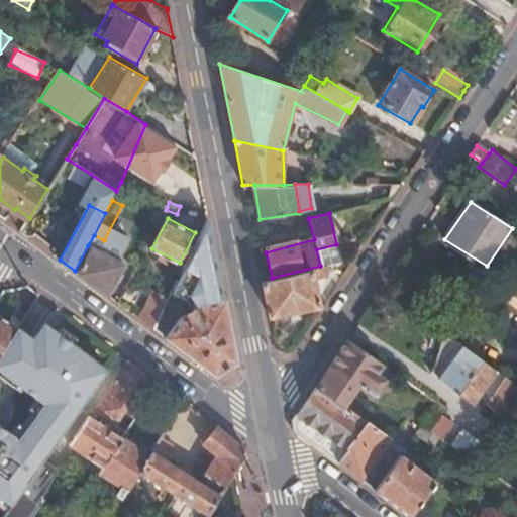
[(226,308),(209,222),(168,302),(163,312),(169,315),(184,295),(193,310),(181,317),(165,338),(215,375),(236,360),(226,308)]
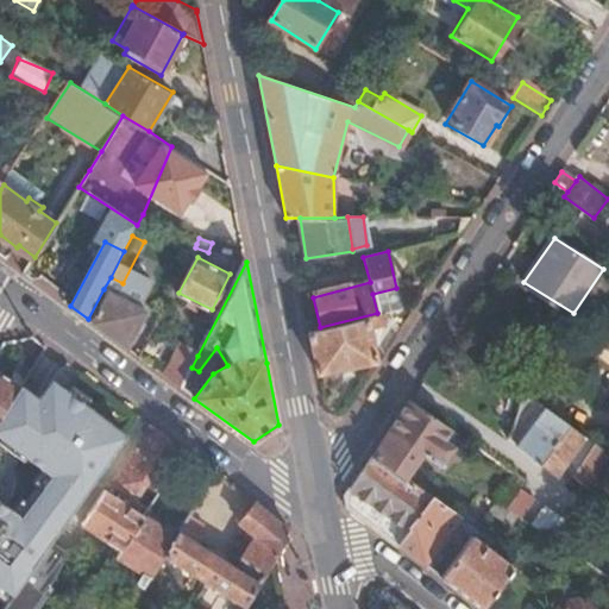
[(372,294),(377,313),(401,306),(396,288),(372,294)]
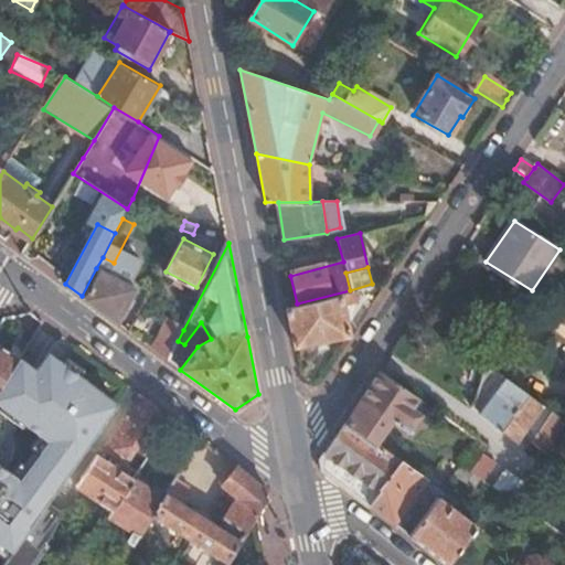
[(87,300),(104,273),(96,268),(82,296),(87,300)]
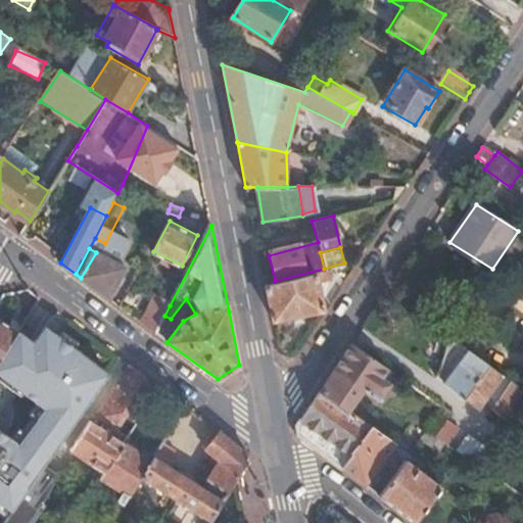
[(81,278),(110,300),(127,268),(96,252),(81,278)]
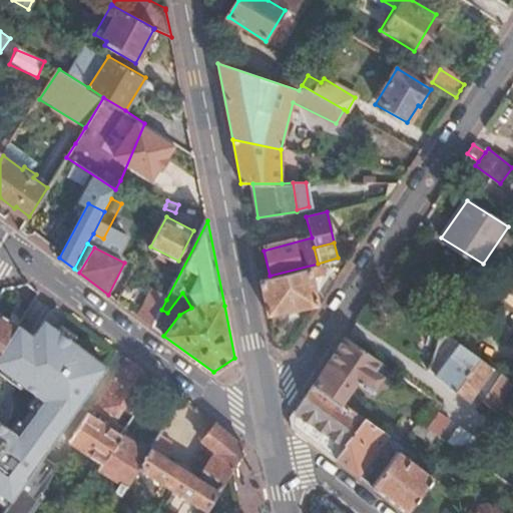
[(325,266),(261,281),(263,293),(267,314),(317,303),(313,278),(326,275),(325,266)]
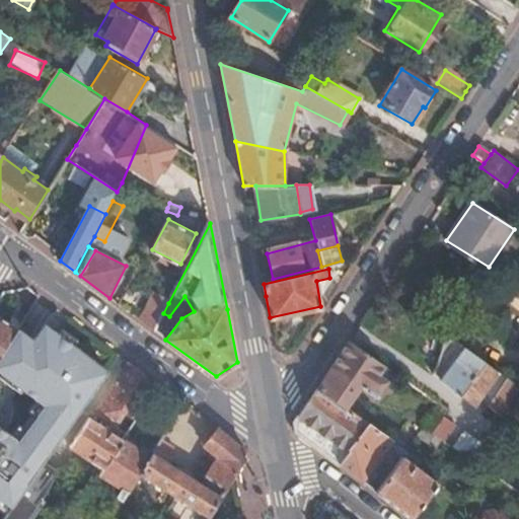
[(163,313),(168,303),(154,295),(140,321),(154,330),(163,313)]
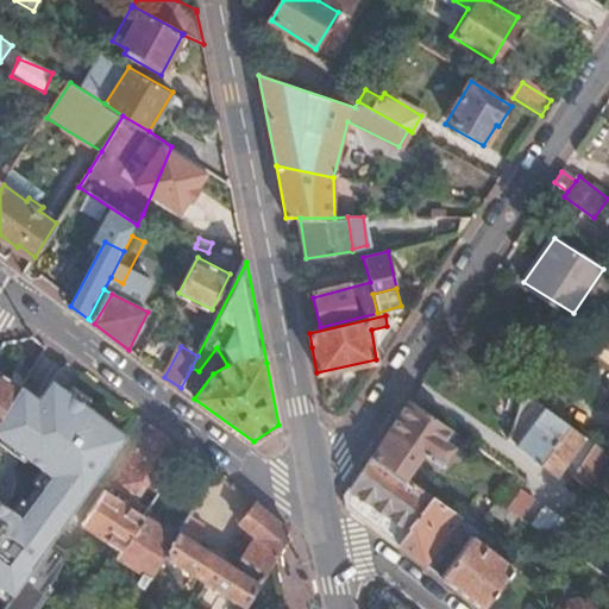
[(0,418),(18,390),(19,387),(0,375),(0,418)]
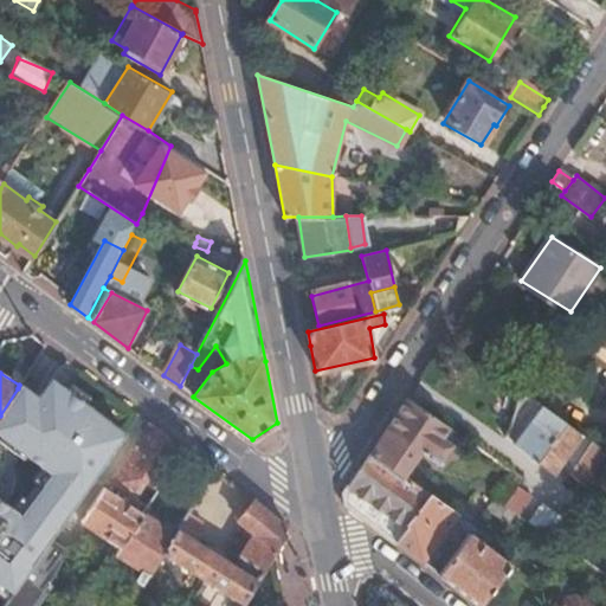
[(17,450),(62,391),(49,381),(36,400),(7,444),(17,450)]
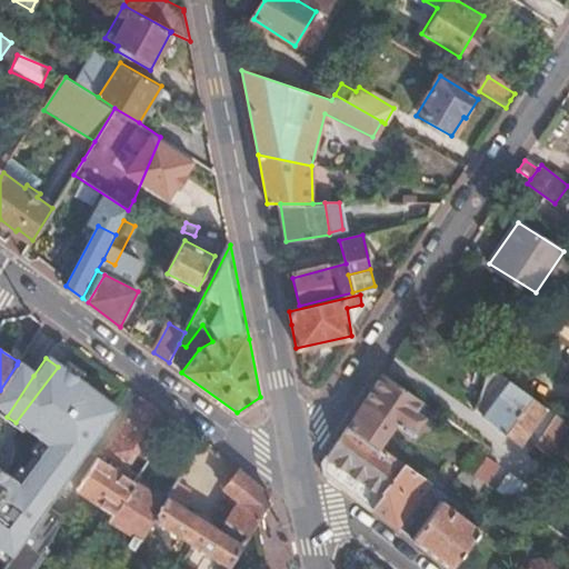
[(17,365),(0,390),(0,411),(7,417),(33,376),(17,365)]
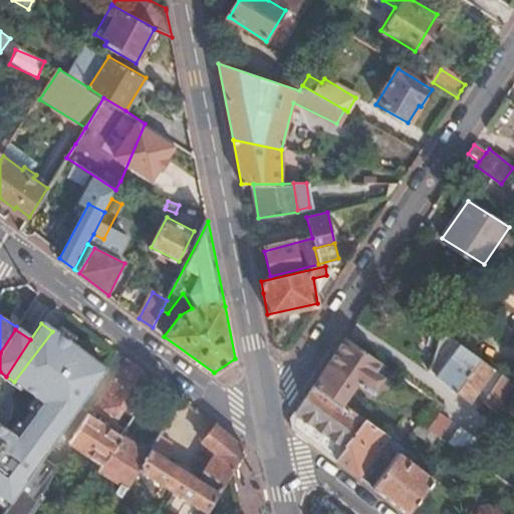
[(42,459),(105,367),(52,331),(14,381),(43,402),(17,439),(0,428),(0,506),(6,511),(42,459)]
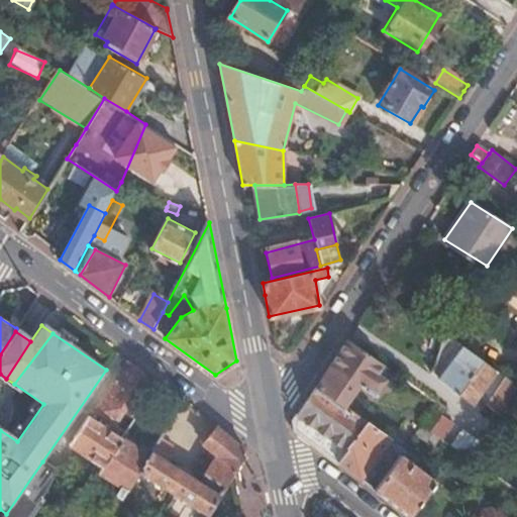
[(473,403),(496,372),(463,348),(447,336),(432,376),(440,381),(473,403)]
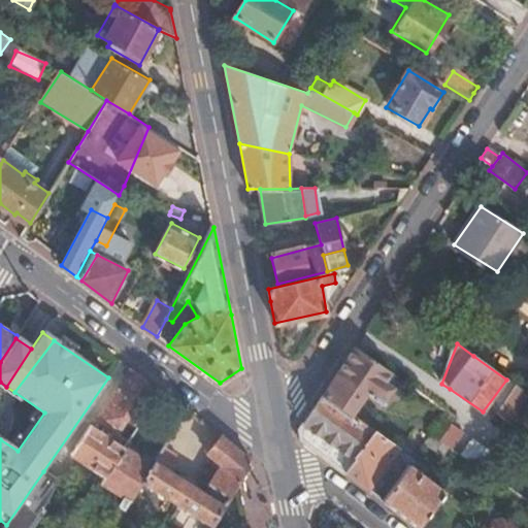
[(392,373),(355,349),(323,397),(354,418),(354,416),(362,404),(356,400),(362,392),(375,399),(377,395),(387,401),(396,389),(387,382),(392,373)]
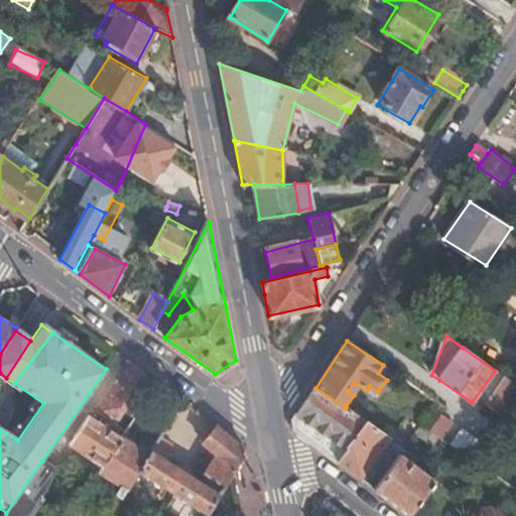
[(125,431),(155,385),(127,364),(98,407),(118,421),(115,424),(125,431)]
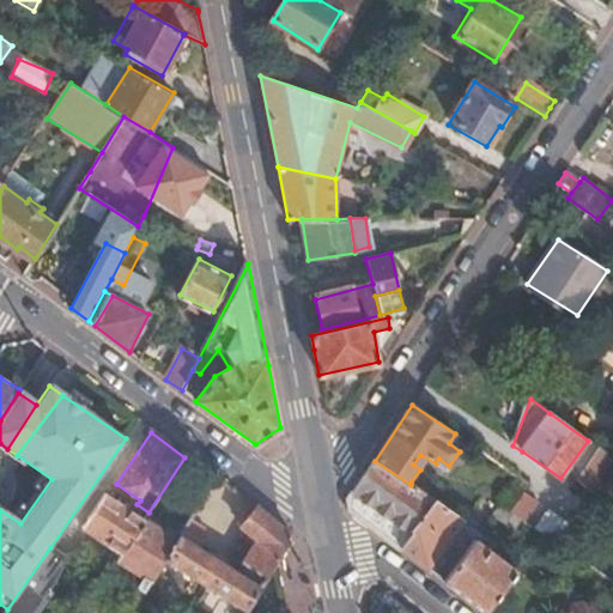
[(590,492),(612,459),(599,448),(575,480),(590,492)]
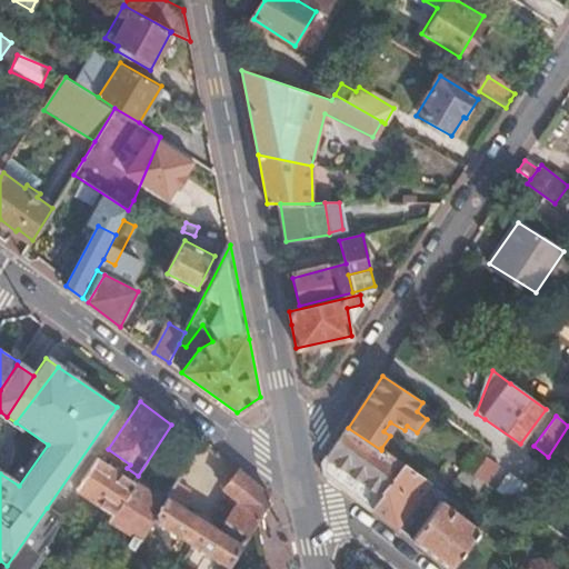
[(381,450),(348,428),(325,463),(325,469),(325,472),(375,511),(408,466),(381,448),(381,450)]
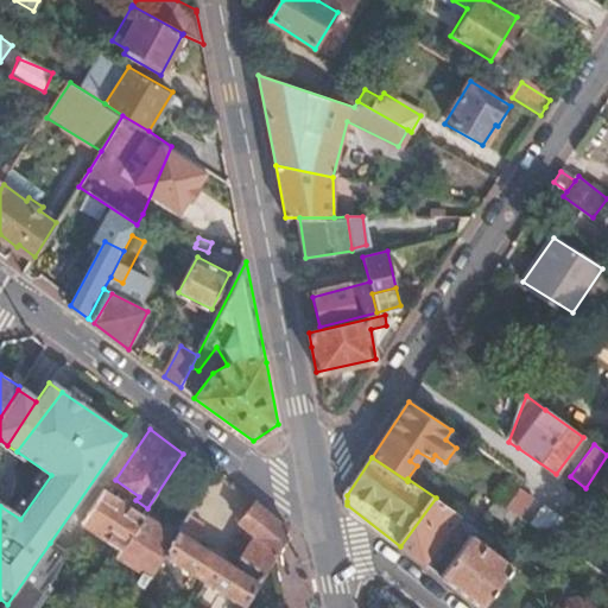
[(121,550),(144,515),(143,514),(107,488),(83,521),(121,550)]
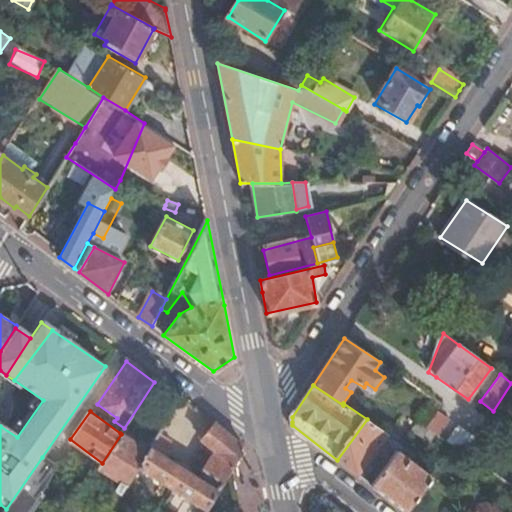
[(450,421),(439,412),(427,428),(430,429),(439,436),(450,421)]
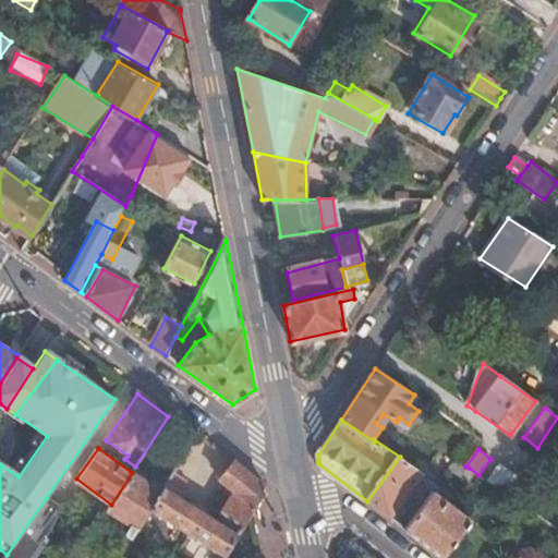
[(205,464),(186,452),(161,492),(148,512),(157,518),(221,557),(222,557),(251,516),(255,508),(267,490),(246,473),(234,462),(219,481),(222,485),(218,490),(230,501),(216,521),(180,499),(194,476),(197,478),(205,464)]
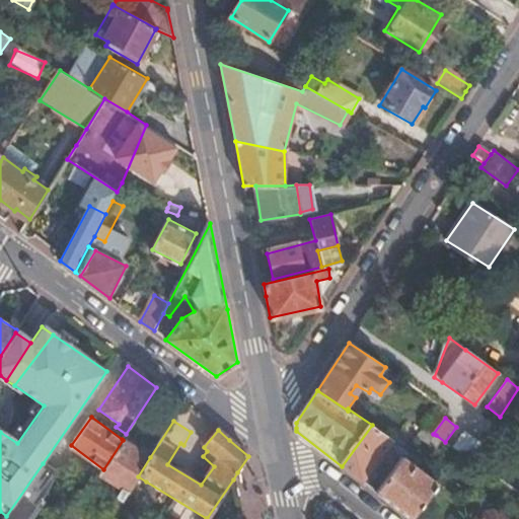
[(372,425),(342,466),(376,493),(393,469),(379,459),(393,439),(372,425)]
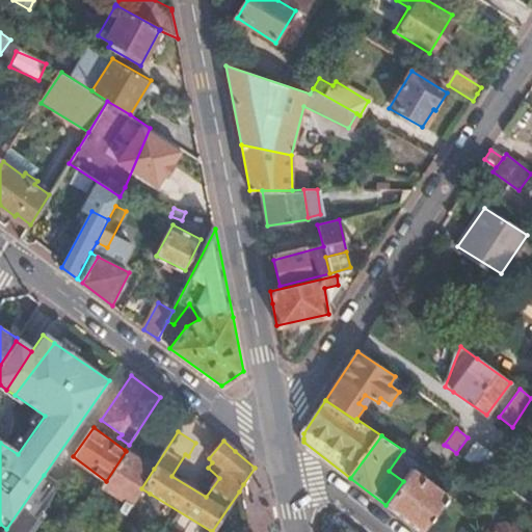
[(447,446),(444,445),(435,440),(429,448),(441,455),(447,446)]
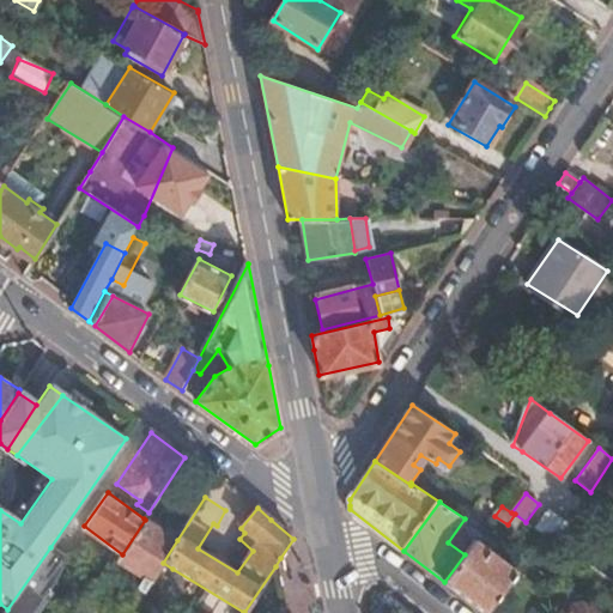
[(163,563),(177,540),(145,520),(122,554),(117,560),(141,576),(135,586),(143,590),(150,580),(152,581),(163,563)]
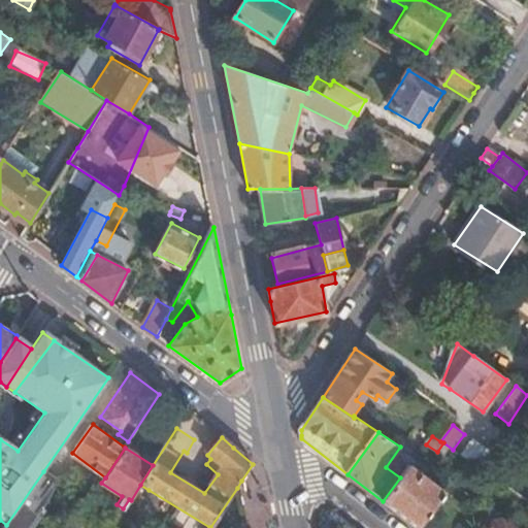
[(383,501),(418,527),(446,492),(409,465),(400,477),(383,501)]
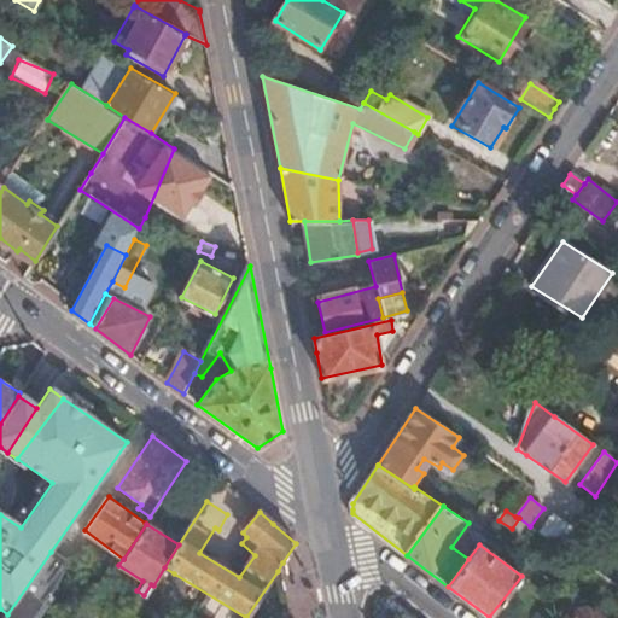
[(68,563),(51,552),(7,614),(4,617),(36,617),(51,596),(46,594),(52,587),(68,563)]
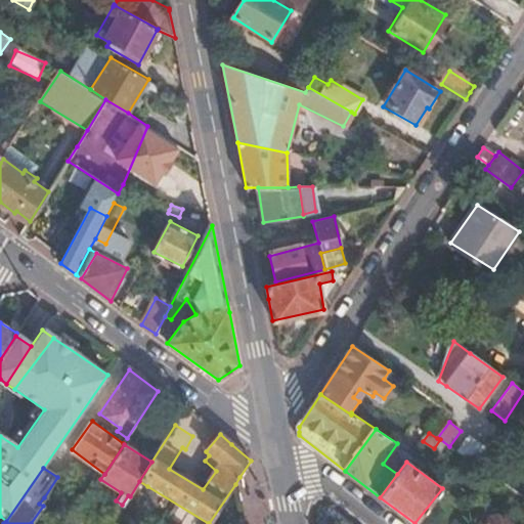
[(76,501),(82,505),(85,501),(88,496),(82,492),(76,501)]
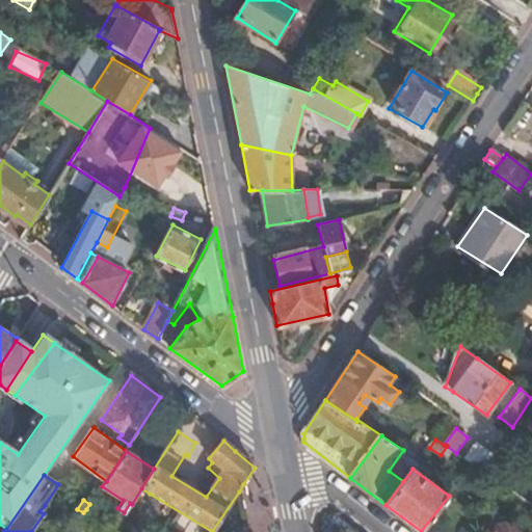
[(61,517),(74,526),(83,512),(77,509),(71,505),(61,517)]
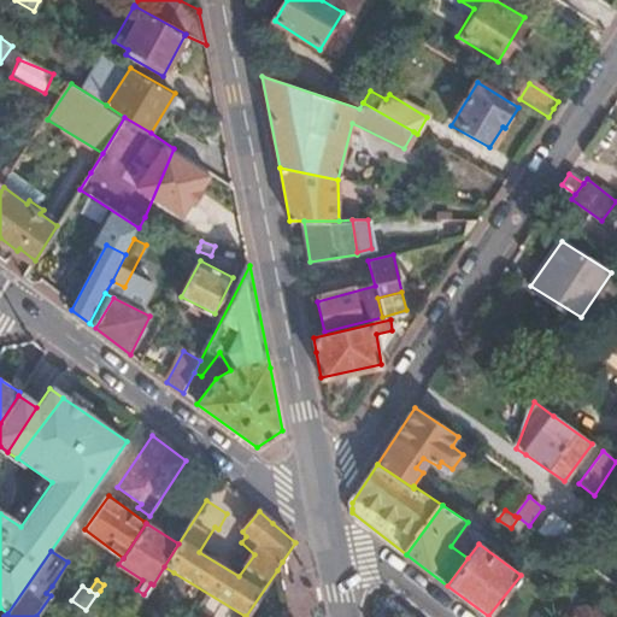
[(612,616),(600,609),(598,612),(588,606),(575,611),(570,616),(612,616)]
